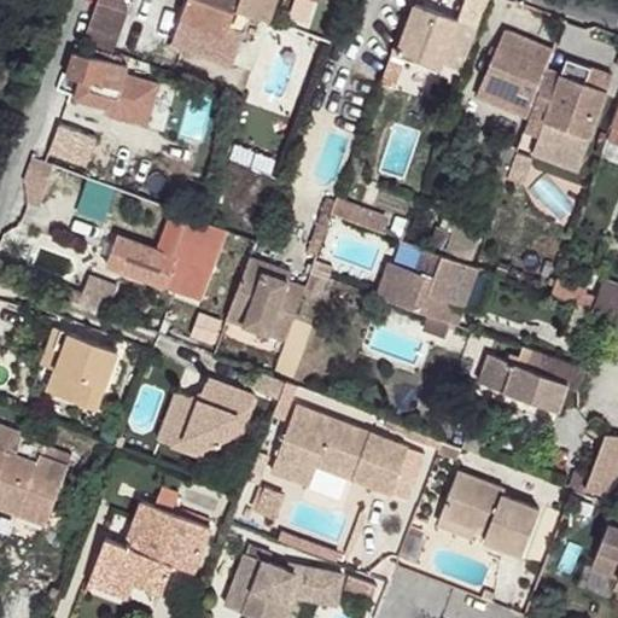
[(98,0),(85,40),(114,50),(127,12),(124,0),(98,0)]
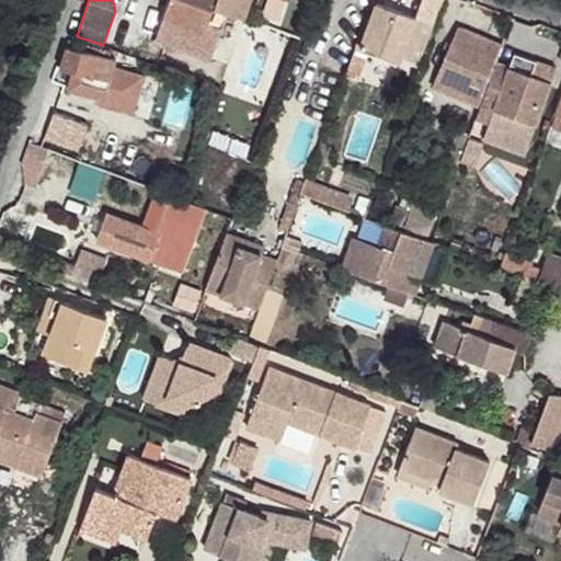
[(170,0),(160,31),(213,50),(219,33),(206,29),(215,4),(244,15),(250,0),(170,0)]
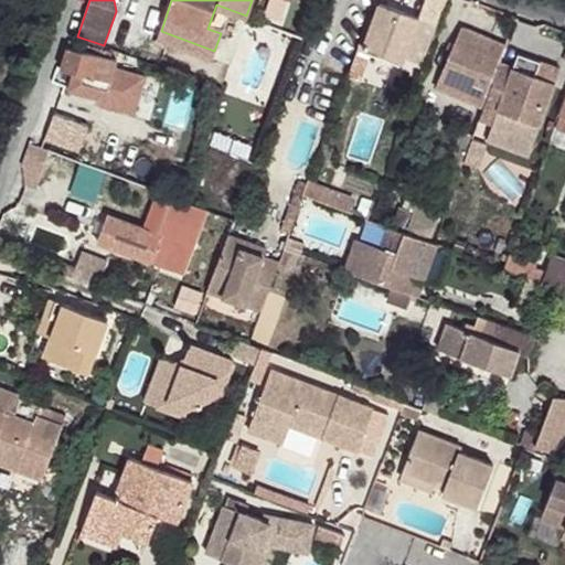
[(425,0),(418,18),(435,23),(443,0),(425,0)]
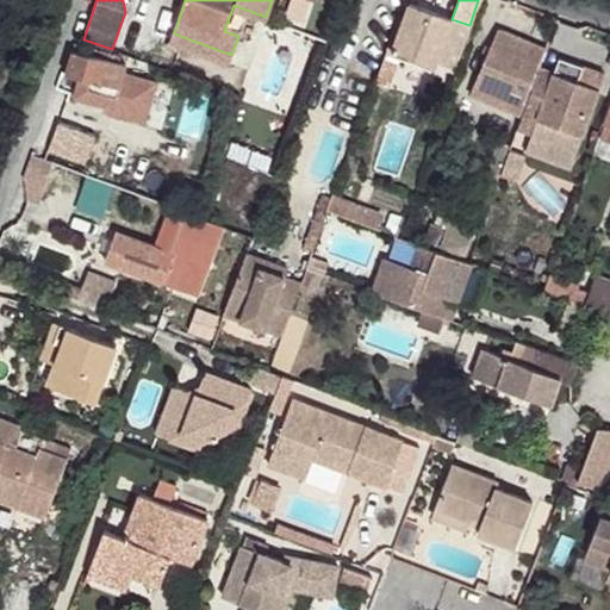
[(452,19),(411,4),(393,51),(402,55),(435,67),(436,62),(454,68),(470,25),(452,19)]
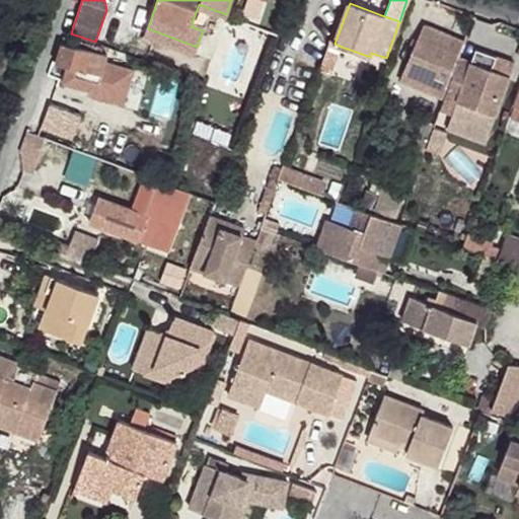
[(458,59),(463,43),(424,25),(400,79),(444,97),(458,59)]
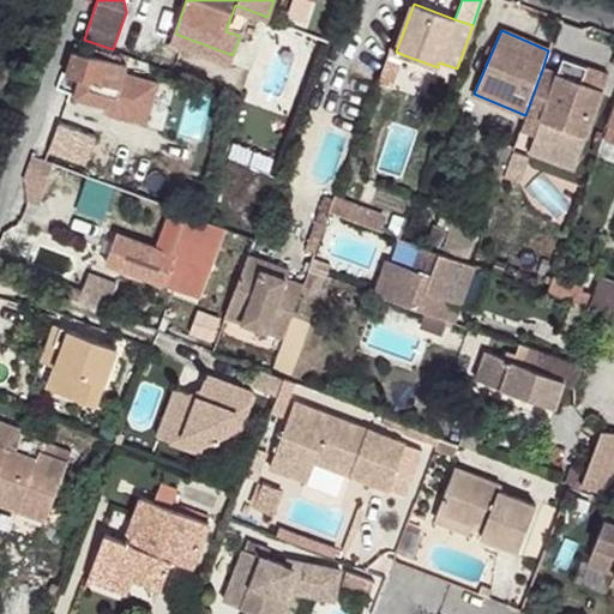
[(122,55),(82,44),(76,43),(67,74),(82,78),(76,98),(97,104),(97,107),(116,110),(127,66),(120,64),(122,55)]
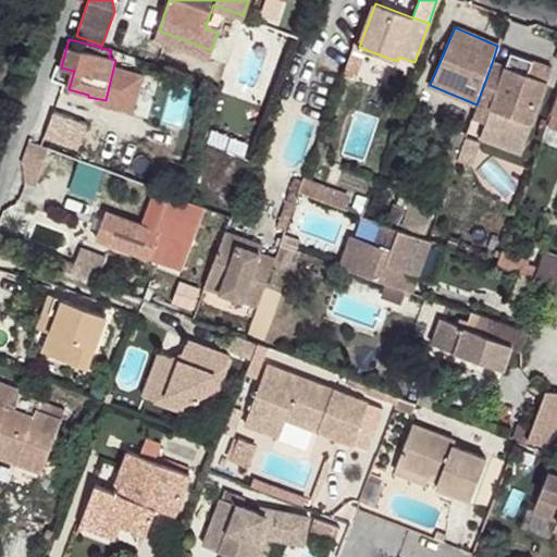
[(356,81),(367,50),(359,47),(355,45),(343,75),(356,81)]
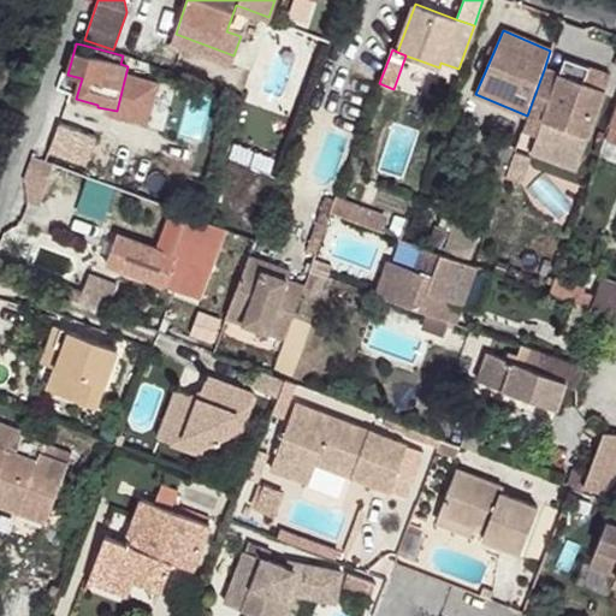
[(558,75),(605,90),(610,76),(564,60),(558,75)]
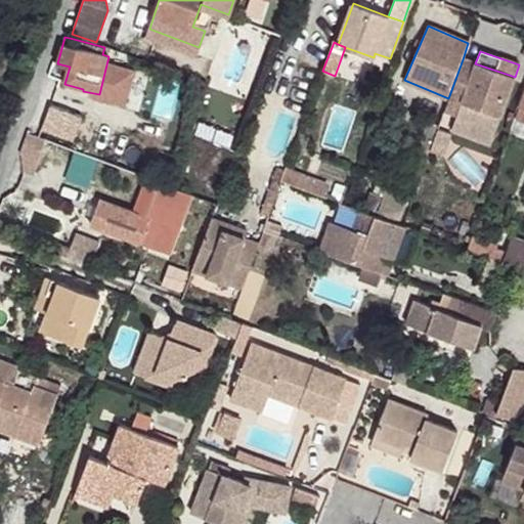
[(496,130),(515,77),(475,63),(463,59),(448,98),(444,112),(456,117),(496,130)]
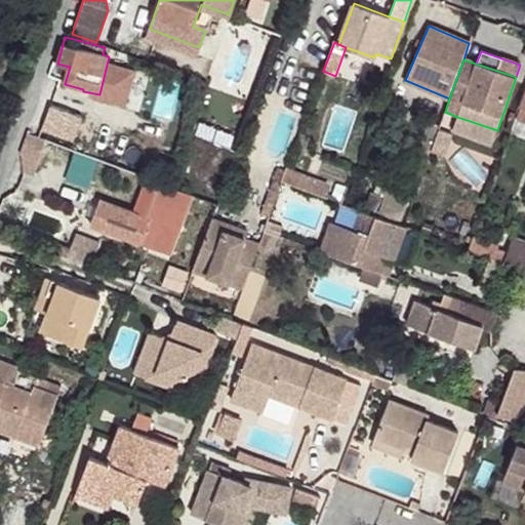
[(82,117),(50,106),(42,129),(73,140),(82,117)]
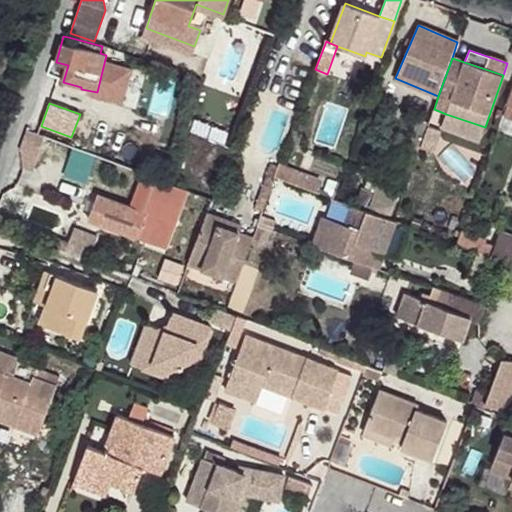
[(480,141),(485,127),(446,114),(441,128),(480,141)]
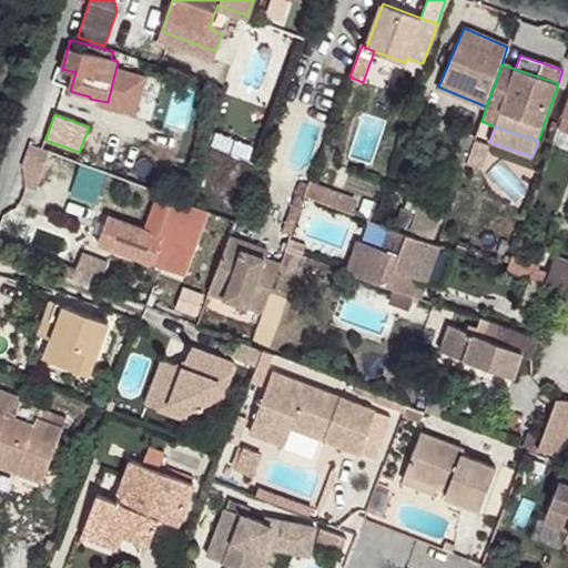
[(474,141),(476,137),(467,133),(466,139),(464,138),(454,164),(465,168),(467,163),(474,141)]
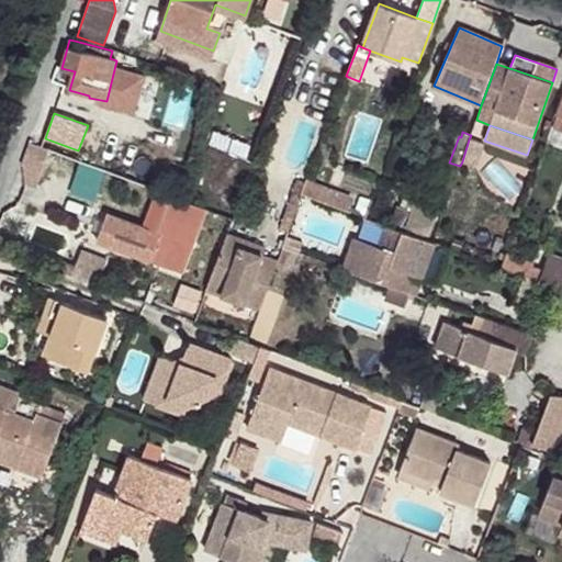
[(483,145),(469,139),(462,161),(475,166),(483,145)]
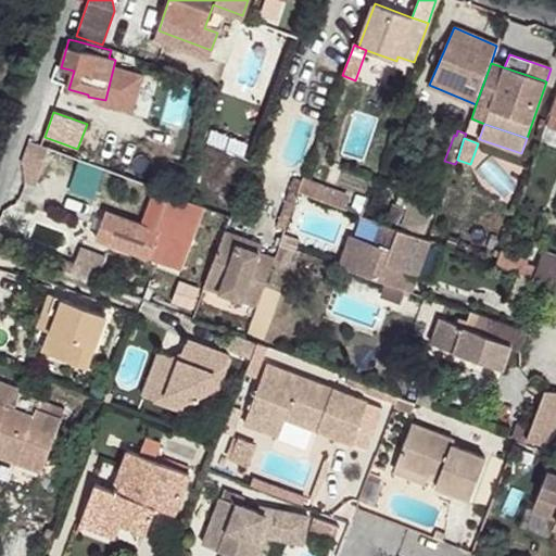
[(48,148),(29,141),(21,163),(23,164),(25,181),(35,185),(48,148)]
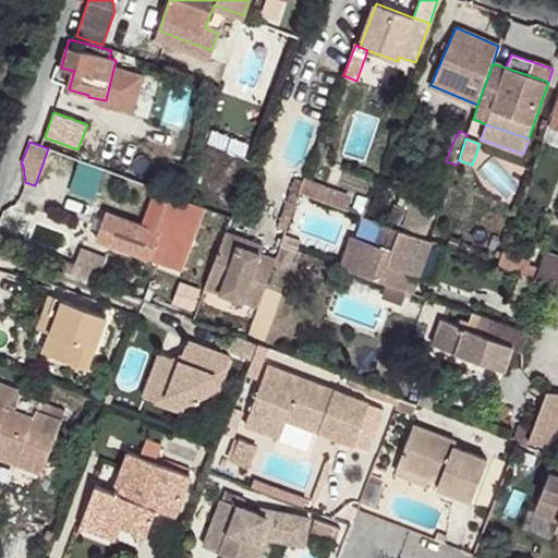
[(287,229),(299,193),(300,192),(304,180),(296,178),(279,227),(287,229)]
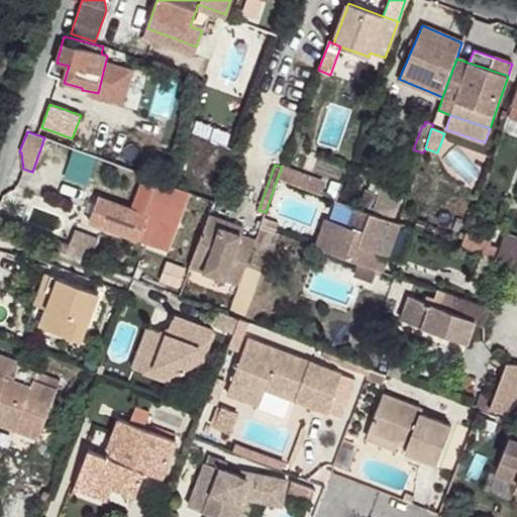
[(282,167),(278,178),(319,194),(324,182),(282,167)]
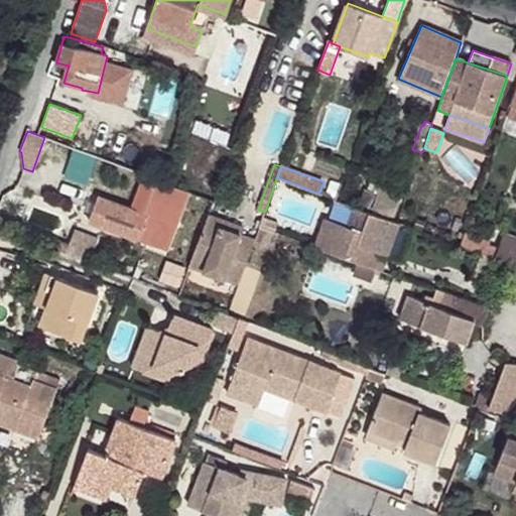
[(169,184),(144,175),(131,210),(98,198),(89,222),(147,244),(169,184)]
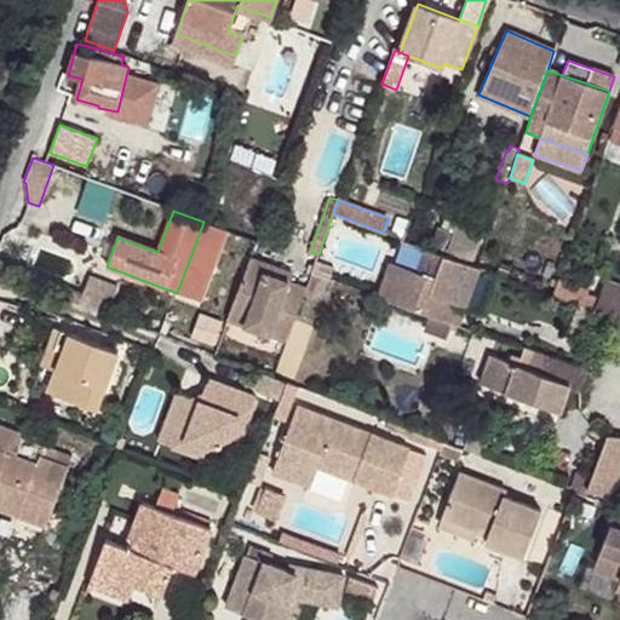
[(457,234),(461,219),(448,214),(443,229),(457,234)]
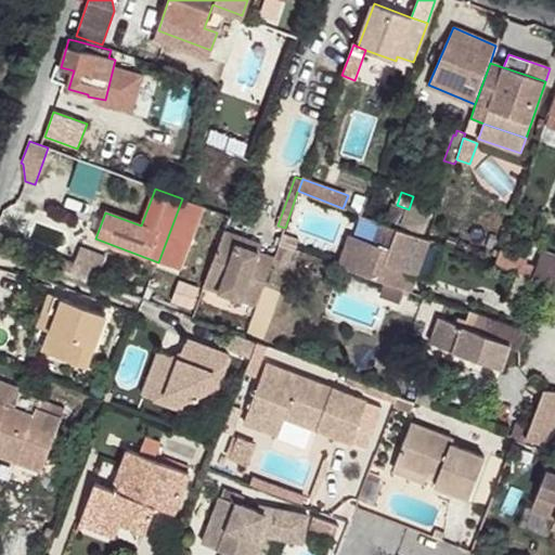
[(424,232),(434,204),(413,196),(409,209),(397,205),(392,204),(387,219),(424,232)]
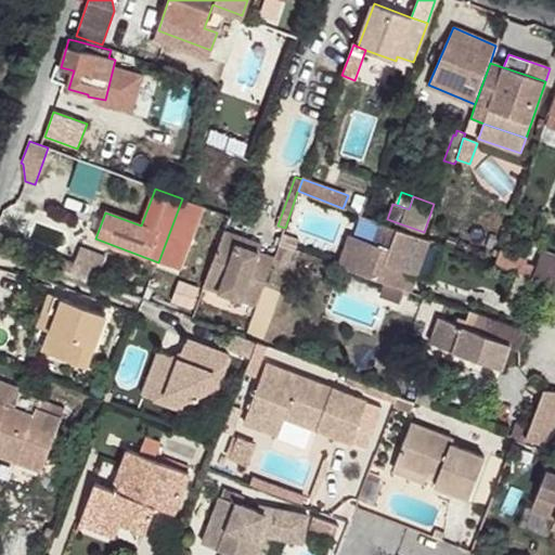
[(349,234),(338,263),(386,281),(404,287),(411,289),(429,240),(381,222),(373,243),(349,234)]
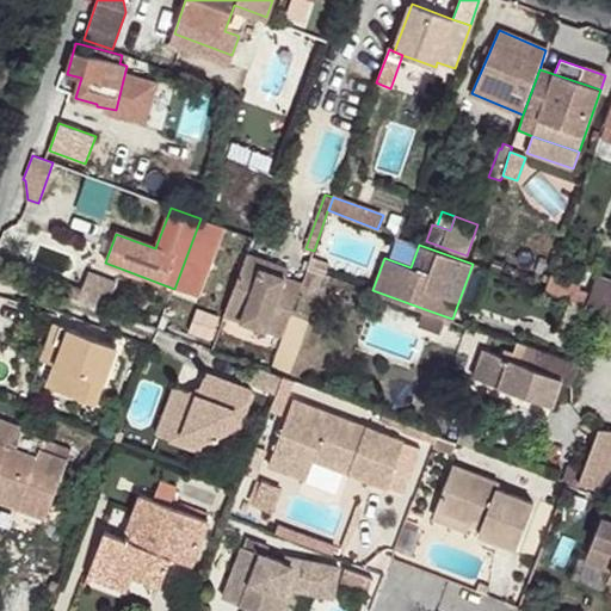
[(247,255),(224,315),(283,335),(302,284),(285,278),(263,270),(265,261),(247,255)]
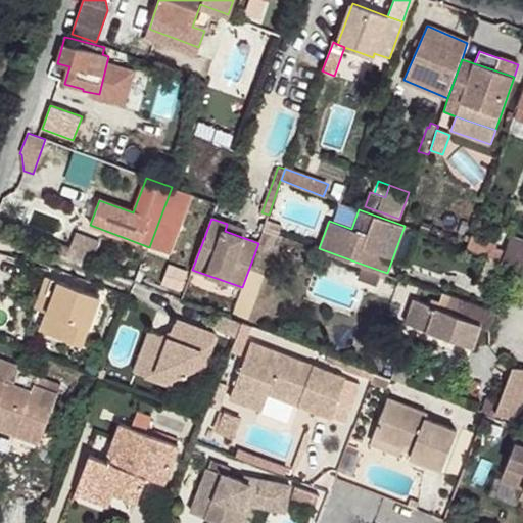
[(267,221),(264,229),(279,234),(282,226),(267,221)]
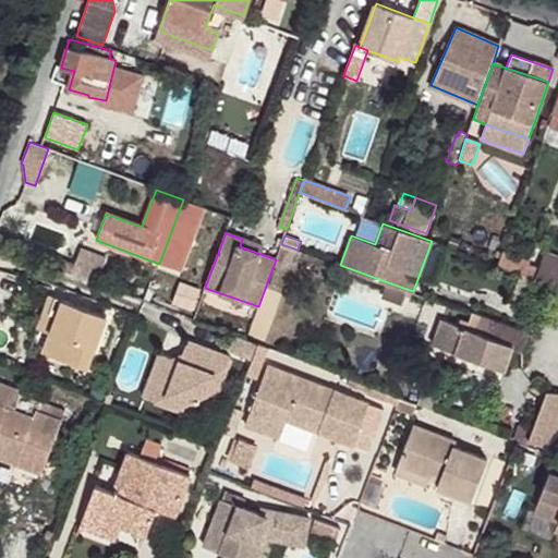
[(263,246),(242,239),(240,246),(261,254),(263,246)]
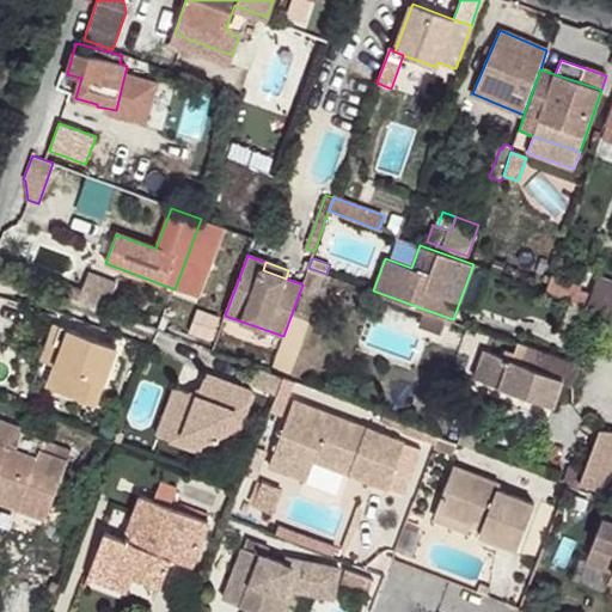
[(326,274),(308,268),(303,285),(325,293),(331,275),(326,274)]
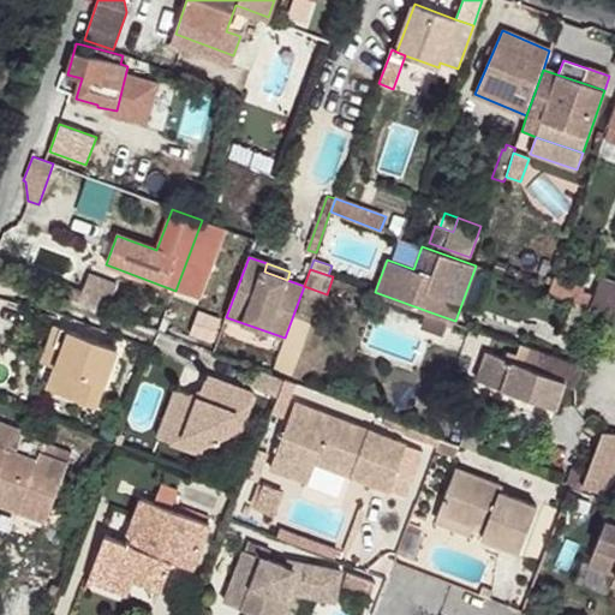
[(89,275),(79,302),(107,311),(117,285),(89,275)]
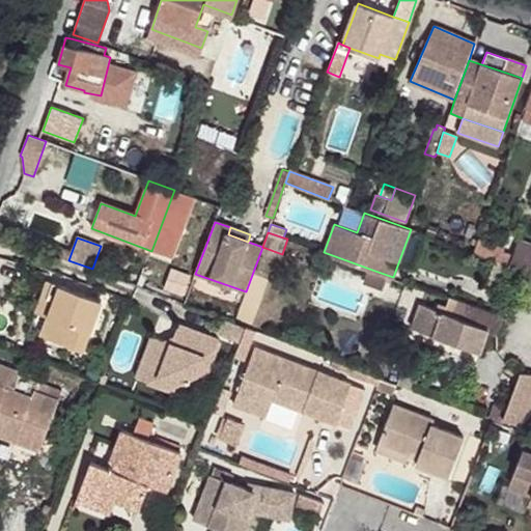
[(518,268),(530,273),(530,245),(519,242),(510,266),(518,268)]
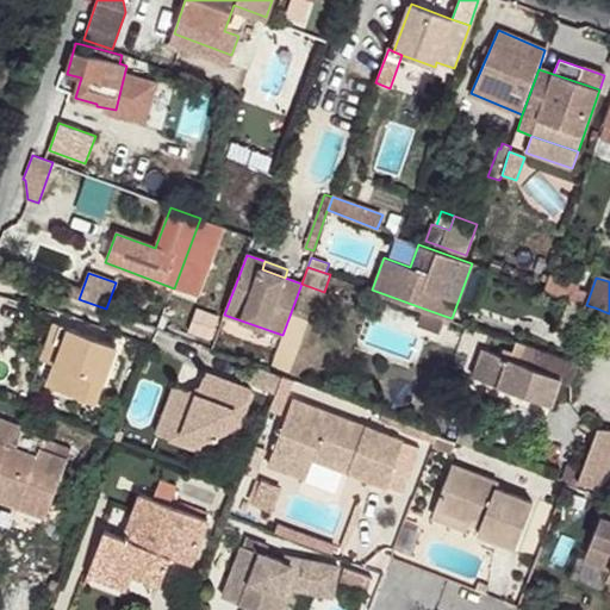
[(589,325),(595,307),(586,305),(570,299),(560,328),(584,336),(589,325)]
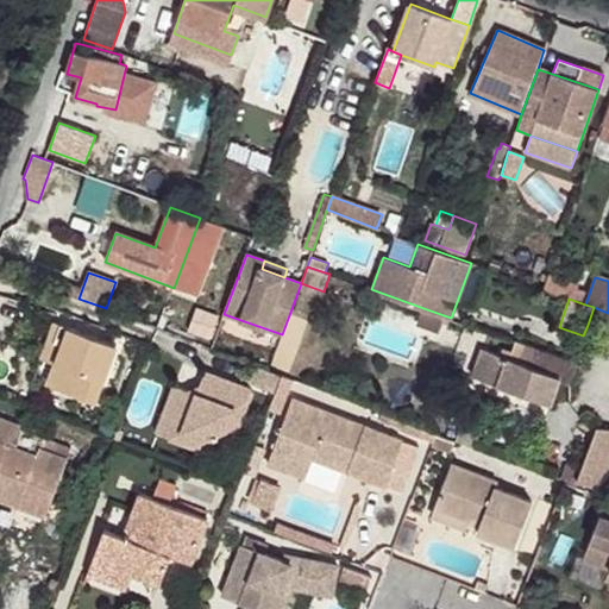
[(608,332),(608,326),(608,313),(594,307),(588,325),(608,332)]
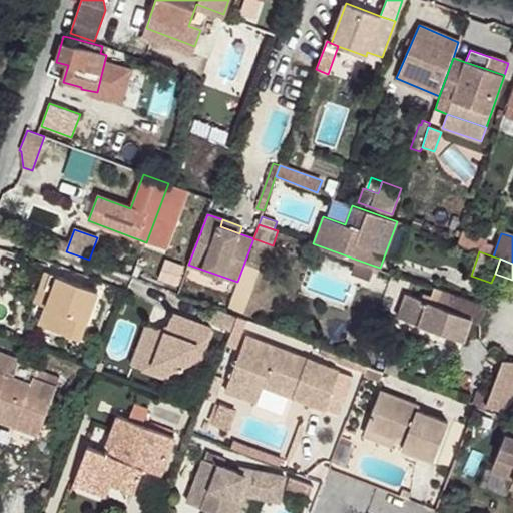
[(374,266),(357,260),(351,273),(369,280),(374,266)]
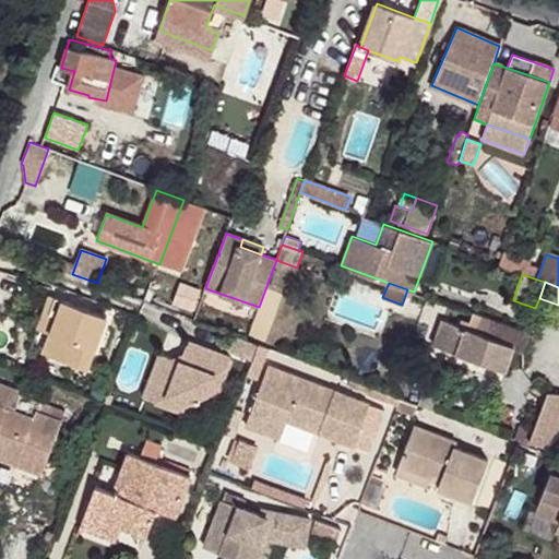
[(38,329),(51,334),(58,317),(50,314),(56,298),(51,296),(38,329)]
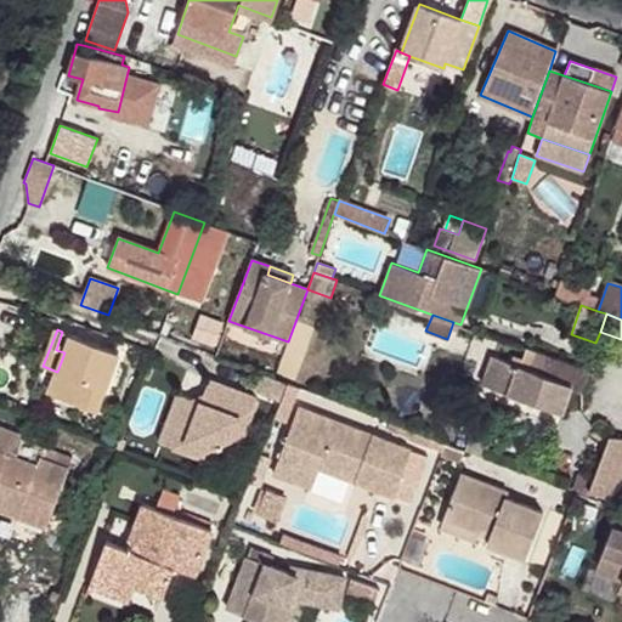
[(97,412),(119,352),(62,332),(56,350),(64,352),(57,372),(49,394),(97,412)]
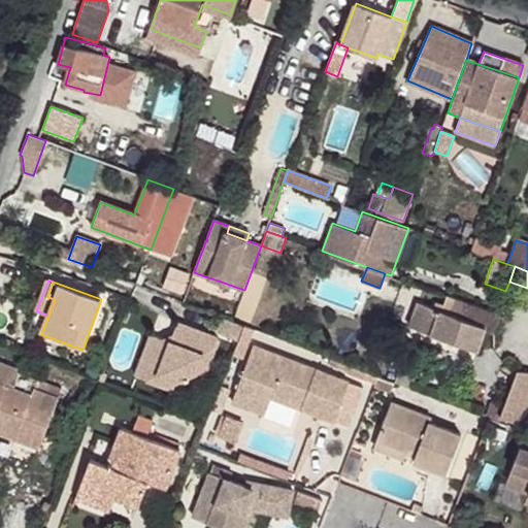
[(409,325),(477,351),(485,330),(494,334),(500,316),(448,296),(443,305),(436,302),(433,307),(419,302),(409,325)]
